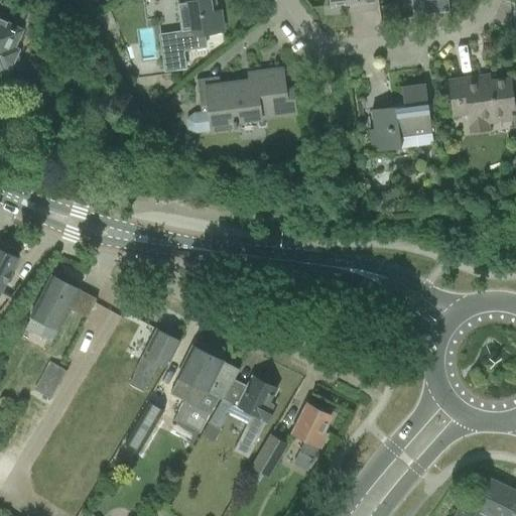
[(14,67),(19,62),(19,56),(15,51),(22,35),(17,33),(18,31),(16,30),(24,13),(12,6),(14,0),(0,0),(0,65),(2,66),(3,63),(8,66),(14,67)]
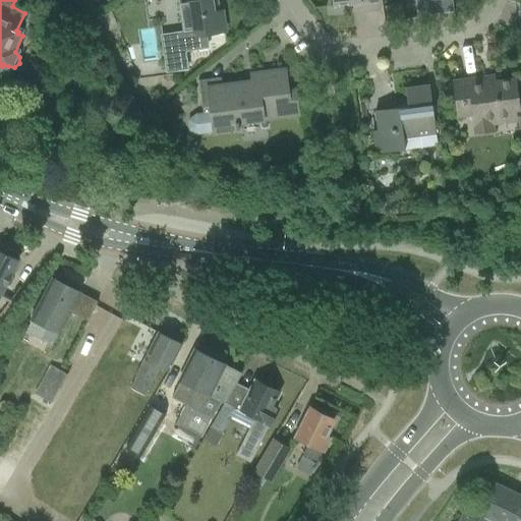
[(93,17),(105,10),(99,0),(88,0),(83,2),(93,17)]
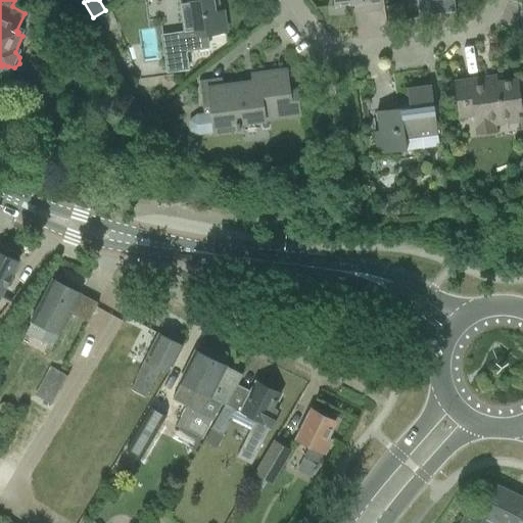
[(205,35),(227,32),(224,10),(220,11),(218,0),(186,0),(187,2),(181,3),(186,35),(204,32),(205,35)]
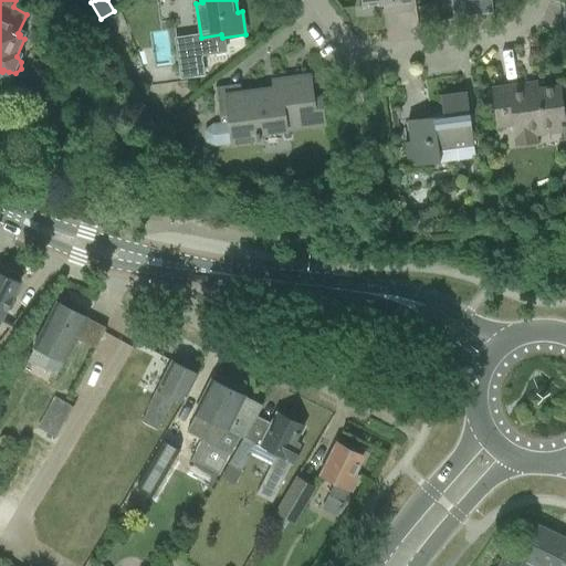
[(437,4),(416,7),(419,24),(440,21),(437,4)]
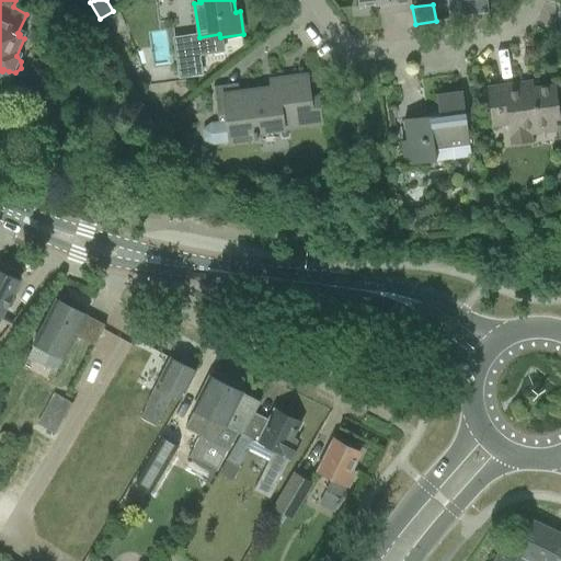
[(272,88),(240,92),(240,88),(215,91),(218,121),(212,123),(203,129),(204,140),(214,145),(228,142),(229,146),(233,145),(233,144),(251,141),(251,142),(260,141),(260,135),(285,130),(285,124),(321,119),(318,99),(310,100),(307,76),(271,80),(272,88)]
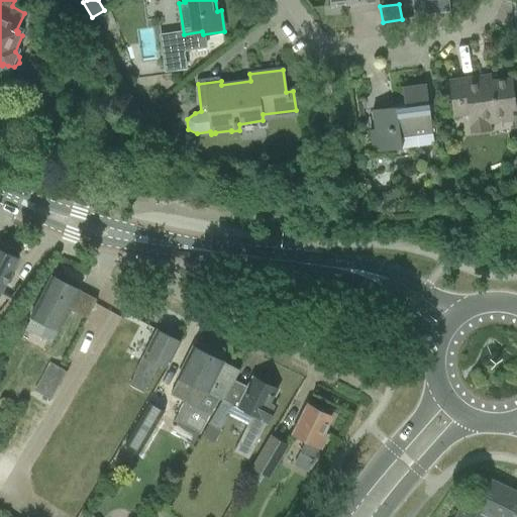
[(515,128),(516,127),(516,101),(514,102),(511,80),(477,84),(476,78),(449,82),(454,116),(470,114),(472,126),(469,126),(470,134),(491,131),(490,123),(513,120),(515,128)]
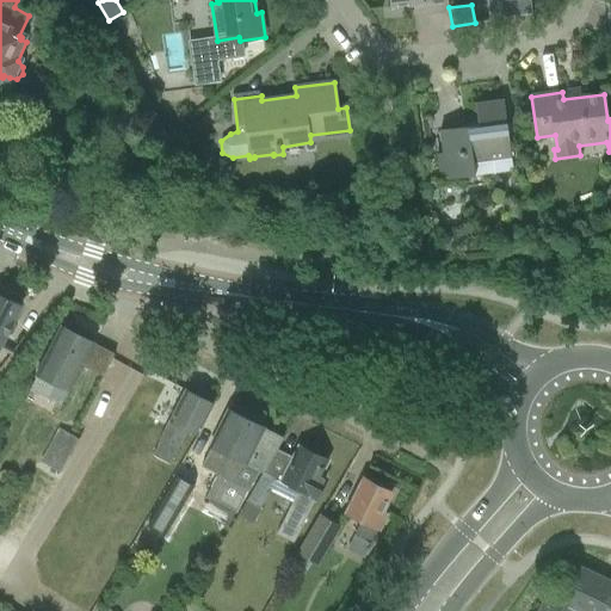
[(440,130),(442,139),(443,153),(438,154),(442,180),(513,170),(504,100),(475,104),(479,125),(440,130)]
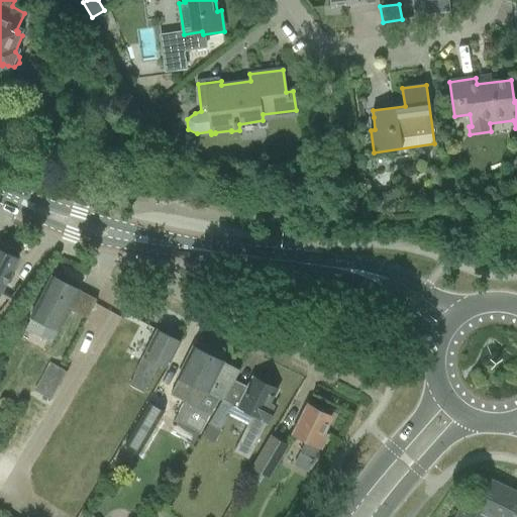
[(0,294),(6,284),(10,284),(14,277),(11,273),(18,259),(0,249),(0,294)]
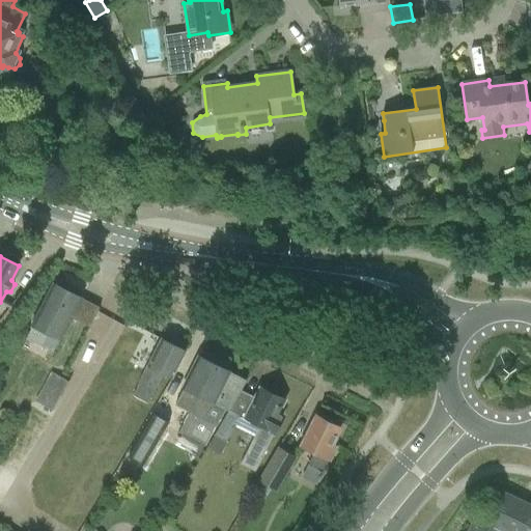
[(89,328),(99,309),(100,308),(53,283),(31,327),(32,327),(26,338),(54,352),(59,340),(60,340),(72,317),(89,328)]
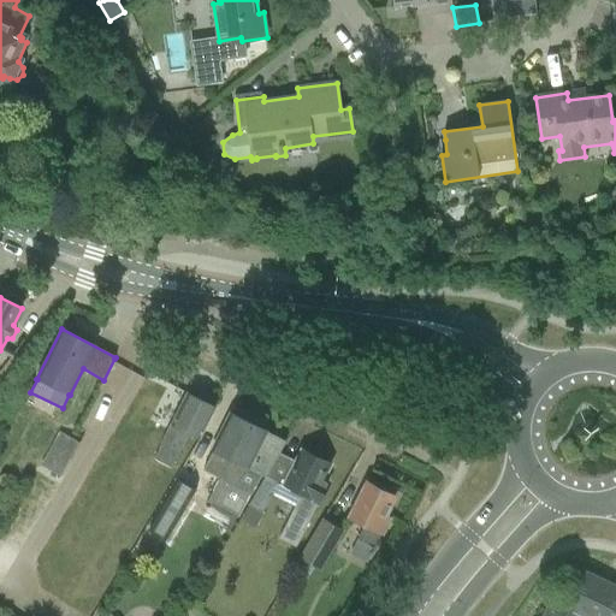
[(200,439),(215,407),(188,392),(154,458),(171,467),(188,434),(200,439)]
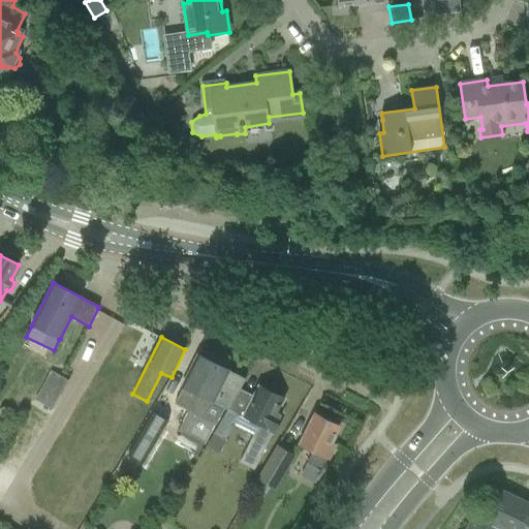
[(223,408),(227,410),(229,407),(246,380),(198,355),(183,387),(196,394),(188,410),(178,430),(205,444),(223,408)]
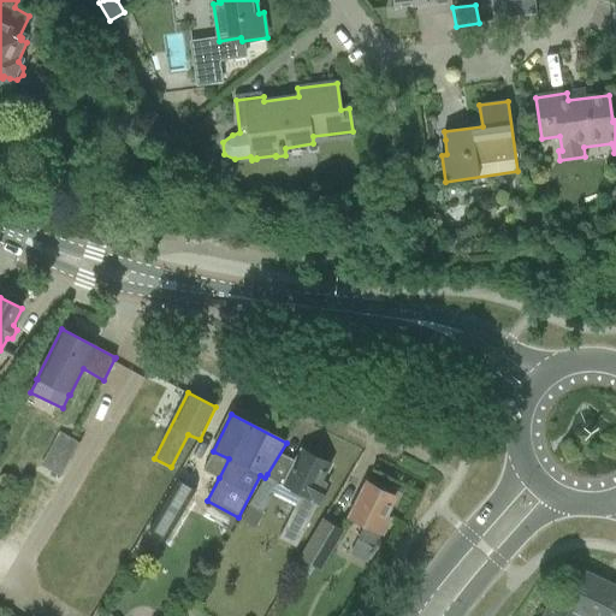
[(60,478),(80,443),(59,432),(40,466),(60,478)]
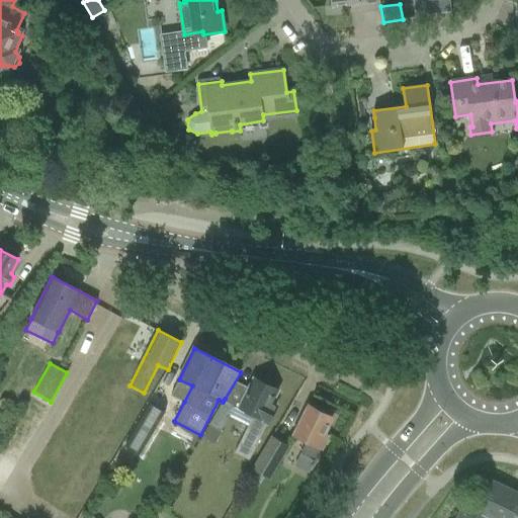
[(267,423),(276,406),(271,403),(277,391),(254,378),(239,409),(253,416),(235,452),(249,459),(257,443),(267,423)]
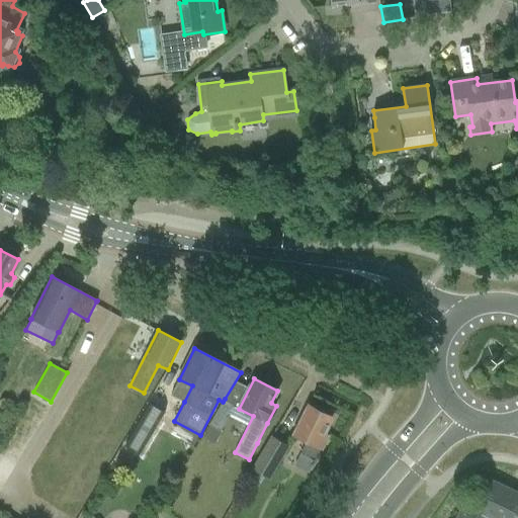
[(161,412),(172,392),(160,385),(150,406),(161,412)]
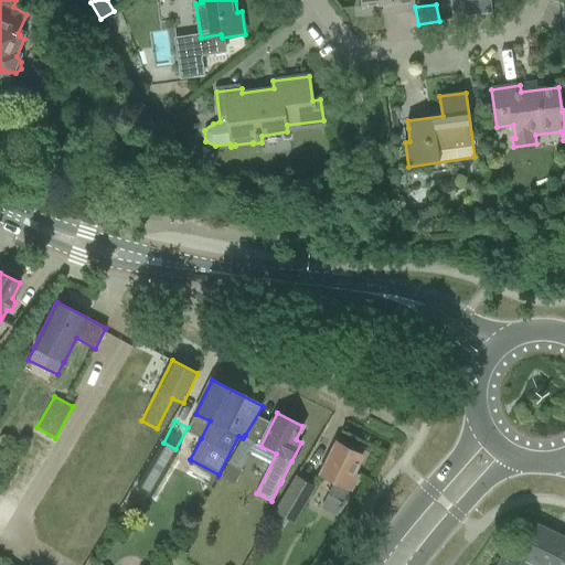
[(257,441),(245,435),(243,438),(228,462),(241,470),(257,441)]
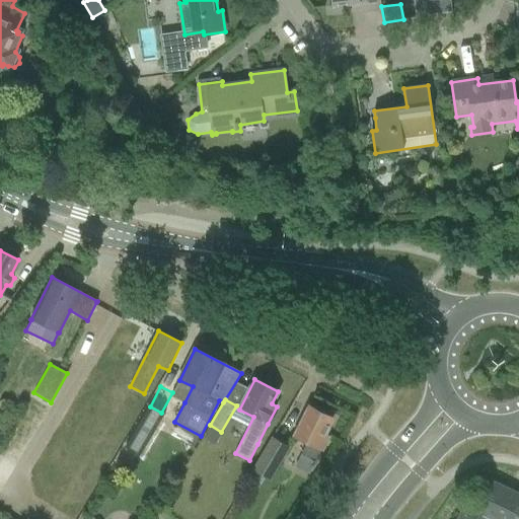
[(301,454),(315,461),(320,450),(321,450),(328,436),(325,434),(332,419),(309,406),(294,437),(306,443),(301,454)]
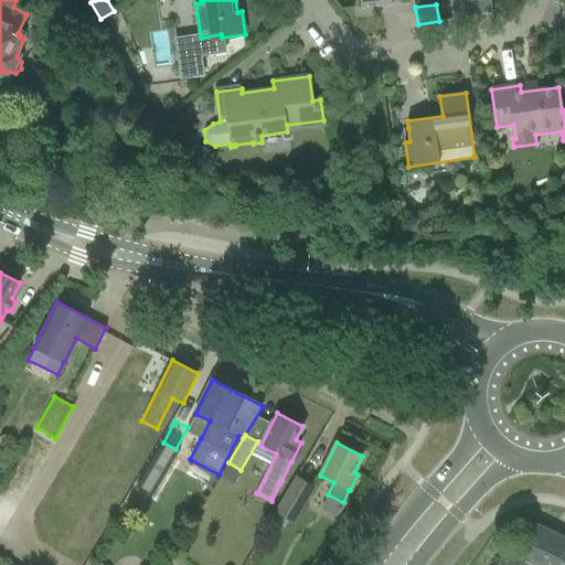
[(288,520),(295,523),(315,488),(296,477),(270,522),(283,529),(288,520)]
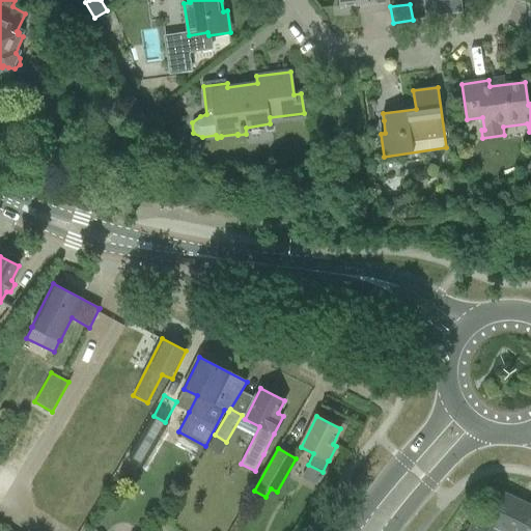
[(503,530),(528,530),(530,527),(530,507),(504,494),(490,523),(477,518),(470,530),(503,530)]
